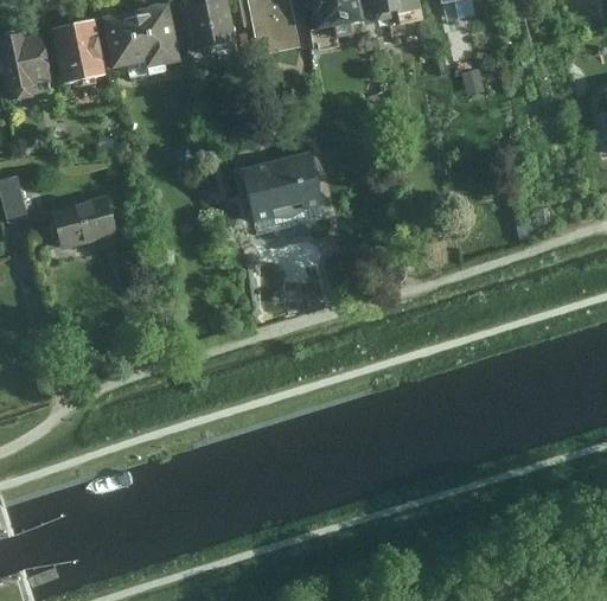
[(234,43),(225,0),(211,0),(184,5),(193,50),(234,43)]
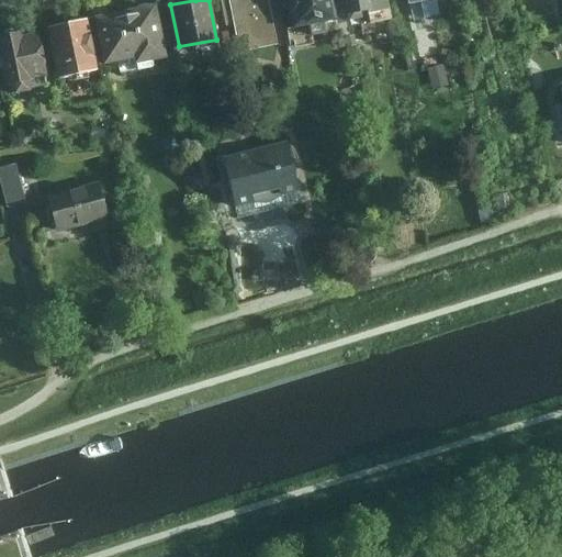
[(279,42),(270,0),(229,0),(242,49),(279,42)]
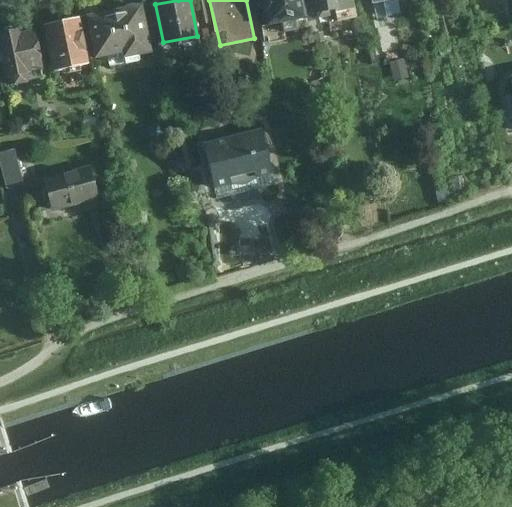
[(263,0),(270,26),(310,18),(306,0),(263,0)]
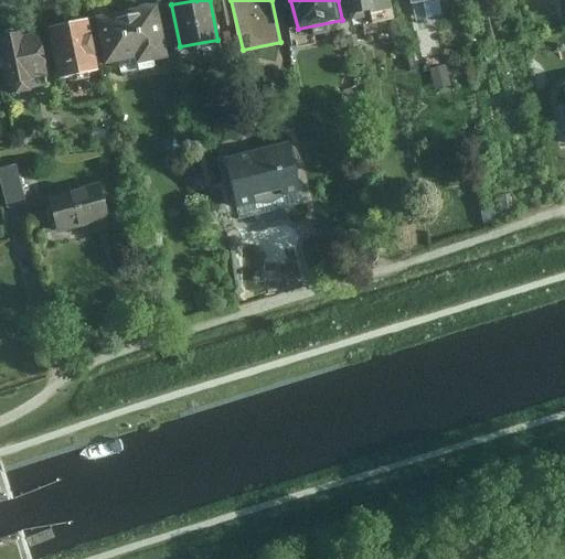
[(345,0),(349,14),(352,14),(353,20),(366,18),(365,12),(372,11),(375,22),(396,18),(392,0),(345,0)]
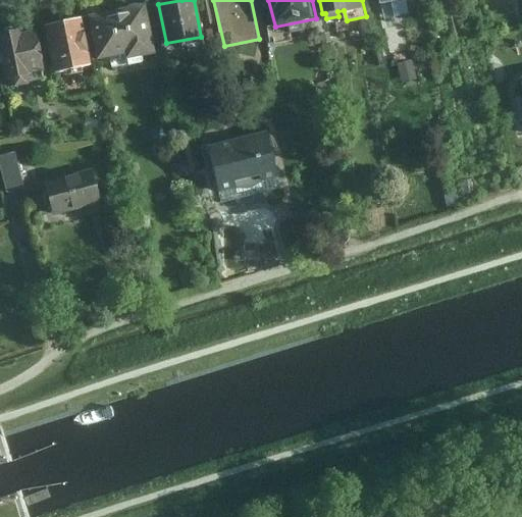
[(146,5),(89,15),(98,60),(125,55),(126,60),(156,54),(146,5)]
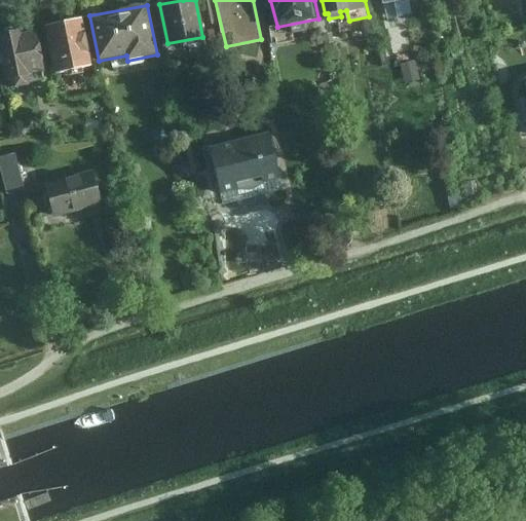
[(81,14),(44,23),(54,74),(91,66),(81,14)]
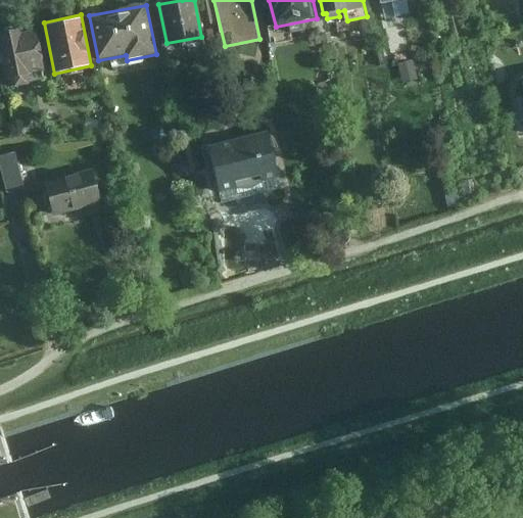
[(19,31),(0,34),(0,45),(6,81),(13,80),(15,87),(29,85),(27,78),(44,75),(35,31),(20,34),(19,31)]
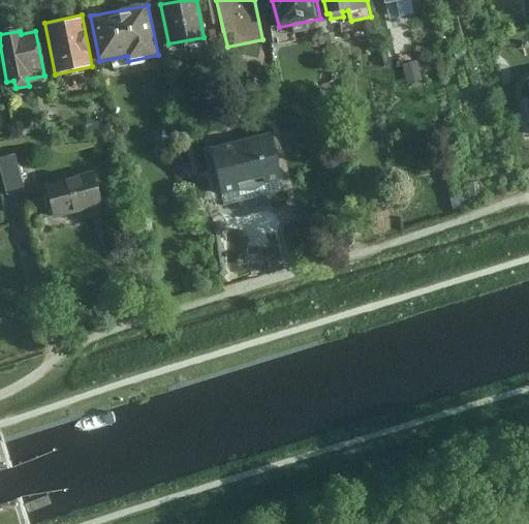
[(271,140),(212,154),(221,190),(280,176),(271,140)]
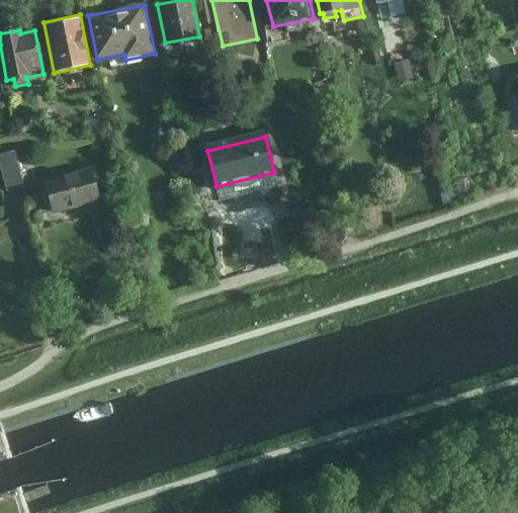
[(14,149),(0,152),(0,162),(7,188),(24,184),(14,149)]
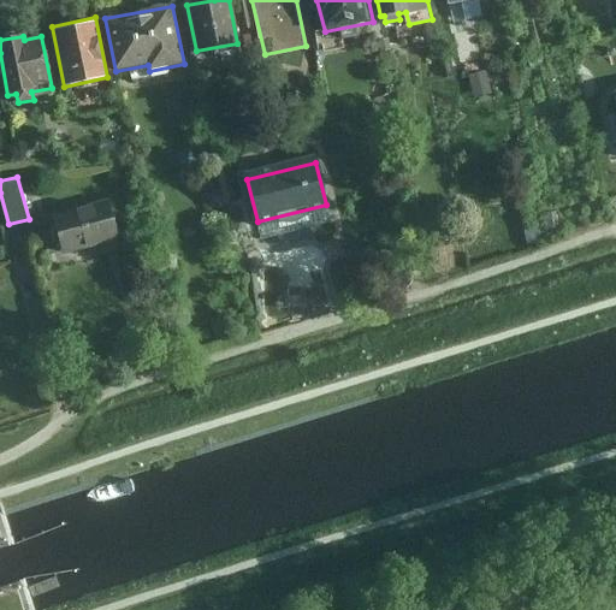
[(108,197),(52,213),(63,253),(119,237),(108,197)]
